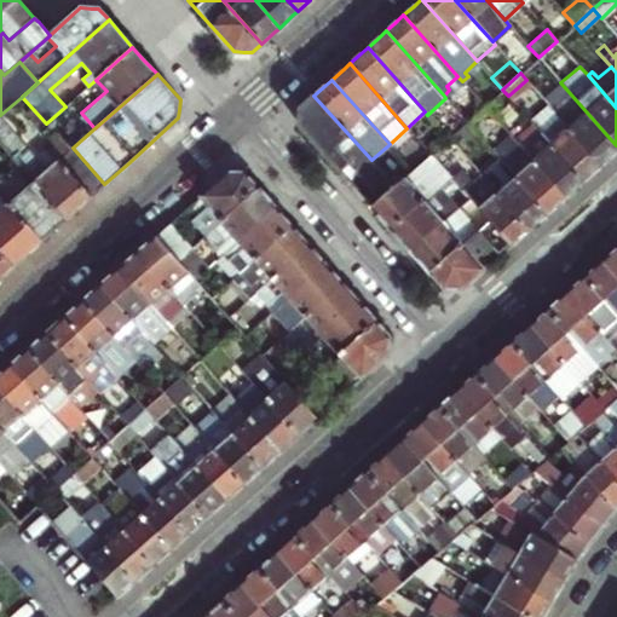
[(613,154),(616,149),(616,145),(560,82),(543,98),(548,103),(601,163),(613,154)]
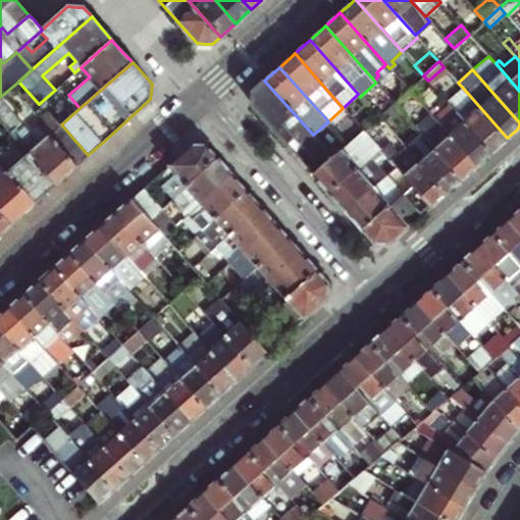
[(429,83),(428,81),(423,75),(408,89),(414,96),(429,83)]
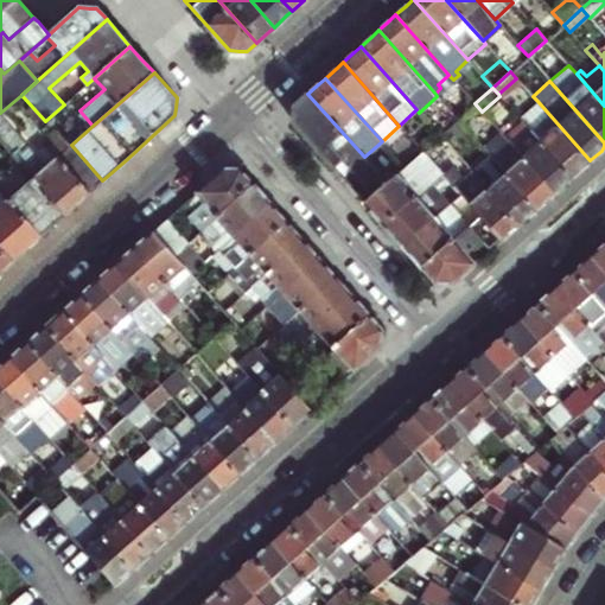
[(373,195),(387,182),(364,157),(307,94),(294,106),(294,113),(293,122),(332,167),(341,159),(348,166),(373,195)]
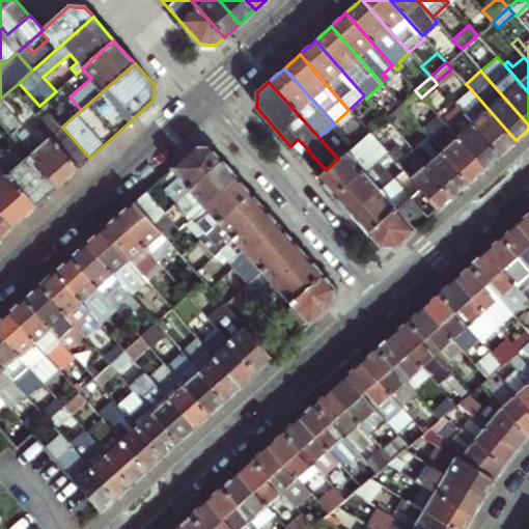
[(510,145),(516,140),(470,88),(454,103),(456,105),(500,155),(510,145)]
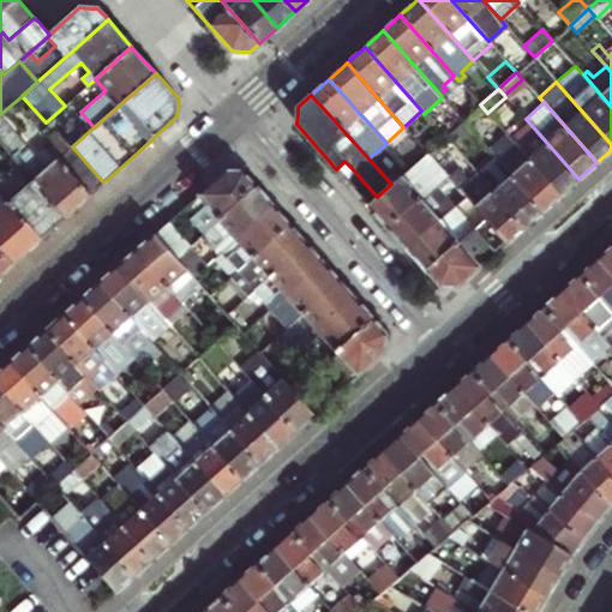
[(487,113),(480,105),(473,112),(484,124),(491,117),(487,113)]
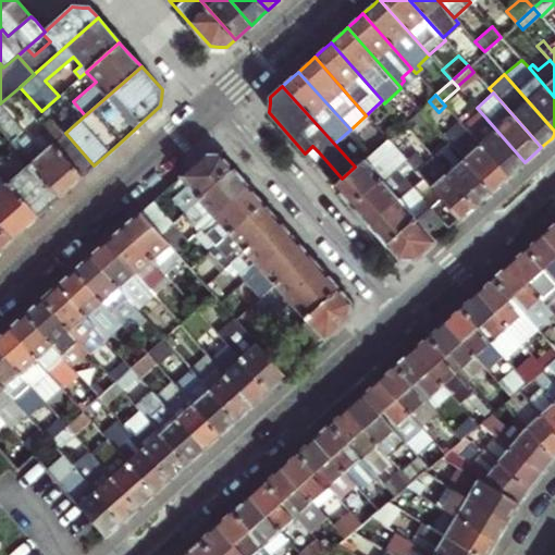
[(81,177),(94,165),(65,133),(41,155),(0,108),(0,130),(17,149),(59,196),(81,177)]
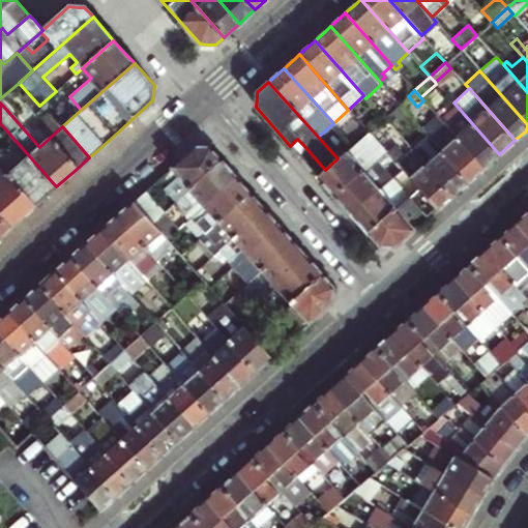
[(411,117),(399,104),(383,117),(392,127),(396,130),(411,117)]
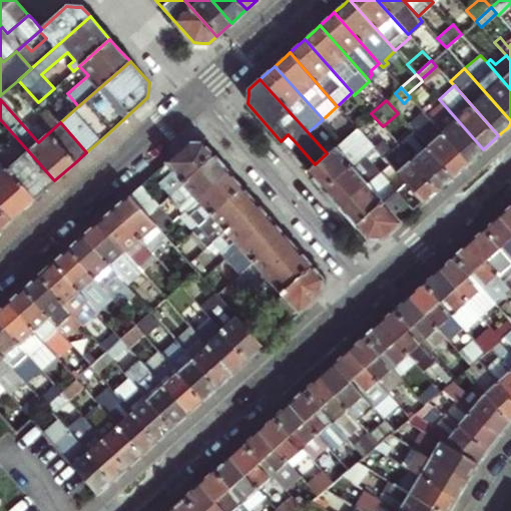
[(478,153),(483,149),(441,101),(426,115),(428,117),(468,162),(478,153)]
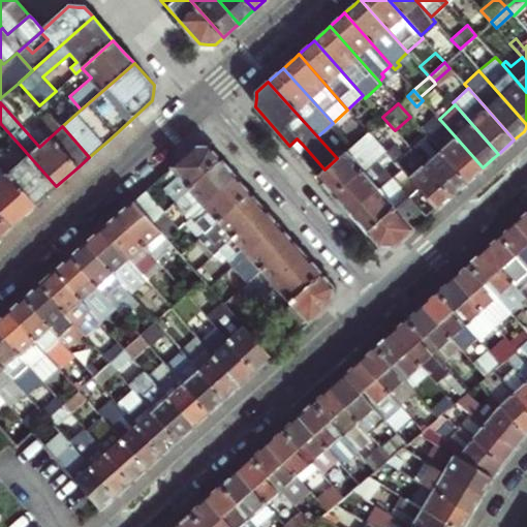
[(392,127),(382,117),(367,131),(375,142),(392,127)]
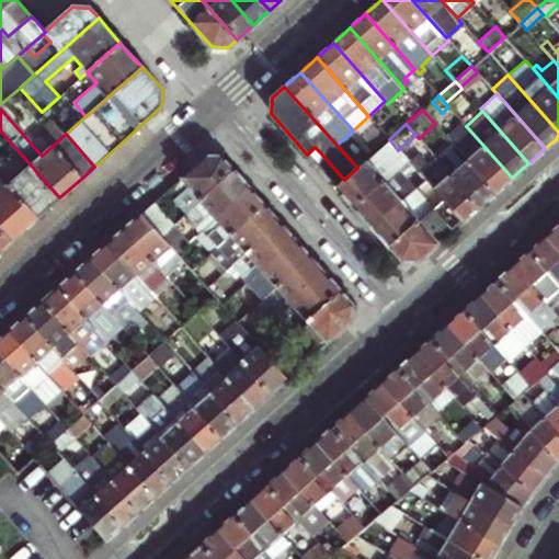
[(508,182),(512,178),(468,128),(452,143),(497,192),(508,182)]
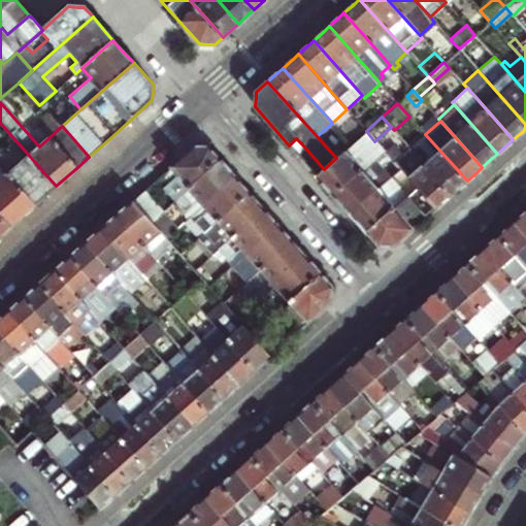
[(326,187),(333,195),(384,151),(374,141),(366,131),(336,158),(324,169),(316,175),(326,187)]
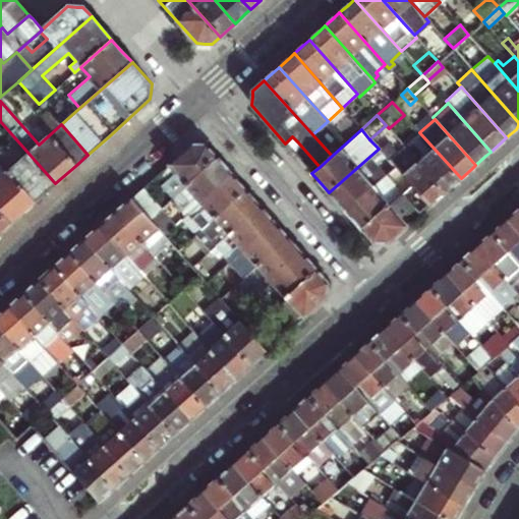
[(455,183),(461,178),(419,132),(418,131),(403,146),(445,192),(455,183)]
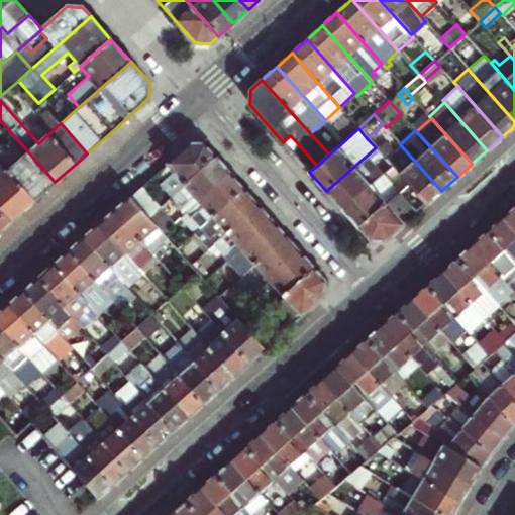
[(46,190),(55,182),(16,138),(0,151),(0,162),(34,201),(46,190)]
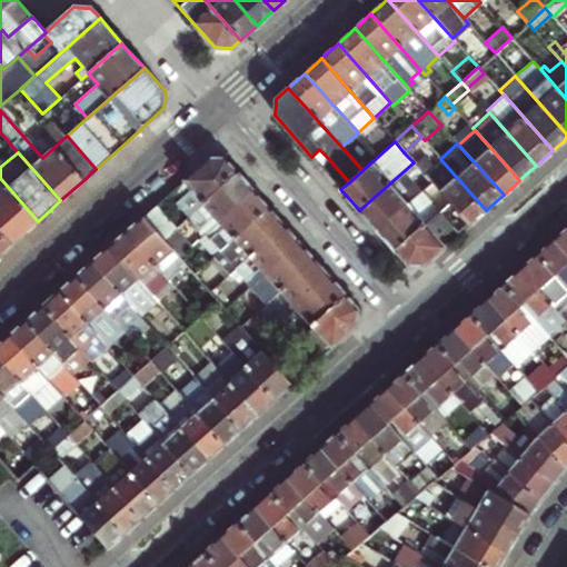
[(480,215),(486,210),(440,159),(433,166),(423,155),(414,162),(424,173),(430,182),(447,201),(469,225),(480,215)]
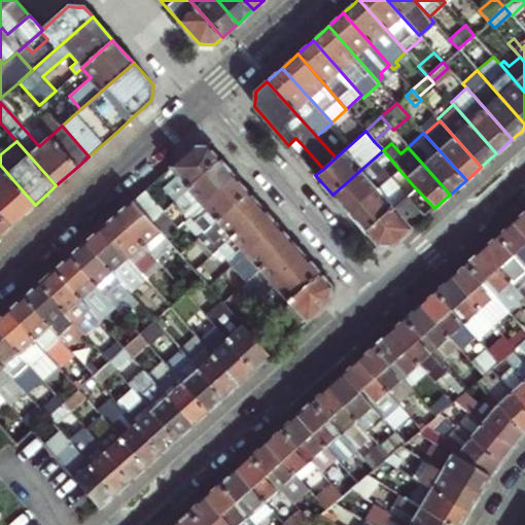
[(165,201),(169,205),(219,160),(209,147),(194,146),(169,168),(158,178),(164,186),(163,187),(170,196),(165,201)]
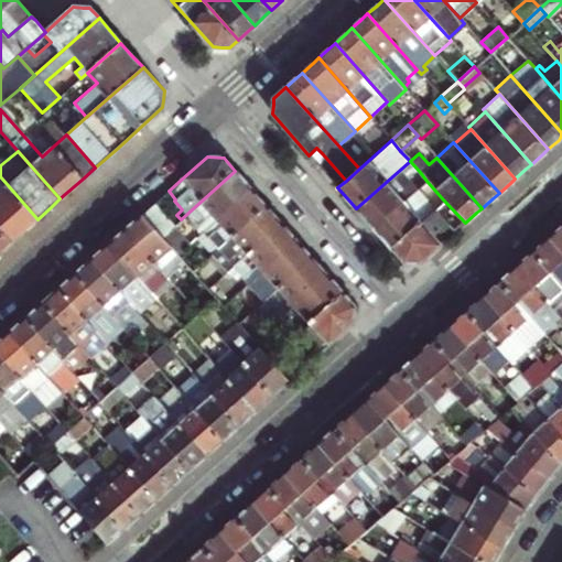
[(365,219),(373,228),(417,188),(427,181),(420,172),(410,161),(356,208),(365,219)]
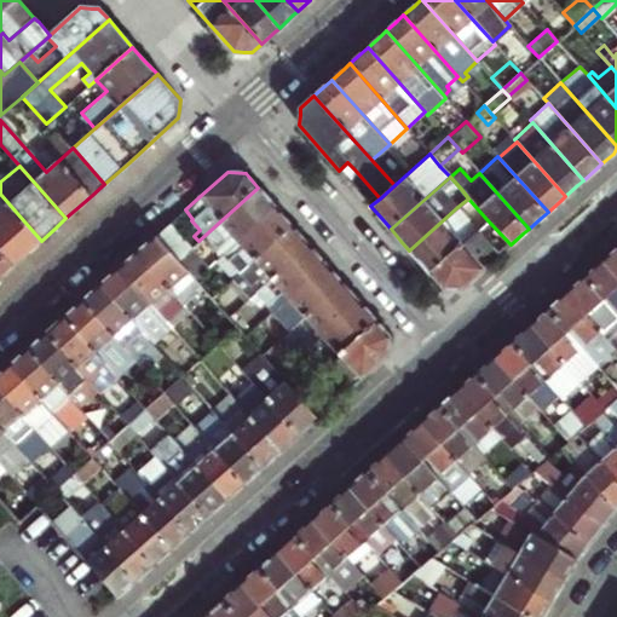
[(209,241),(221,254),(275,207),(269,200),(258,188),(199,241),(203,246),(209,241)]
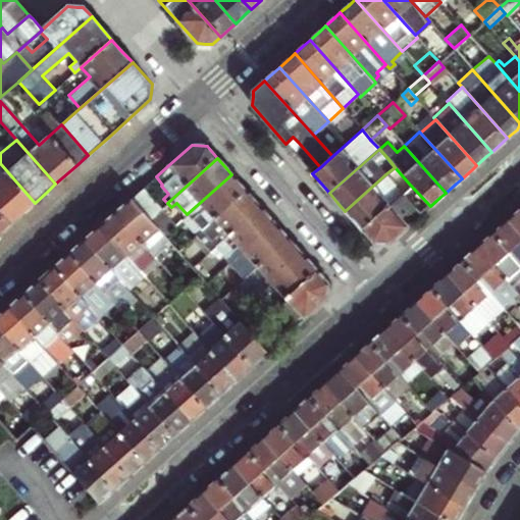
[(26,210),(35,203),(0,163),(0,210),(11,223),(26,210)]
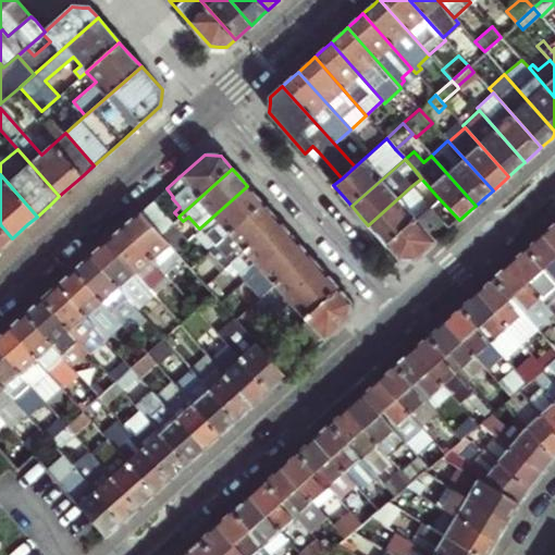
[(205,246),(209,250),(262,204),(256,196),(247,186),(199,229),(210,242),(205,246)]
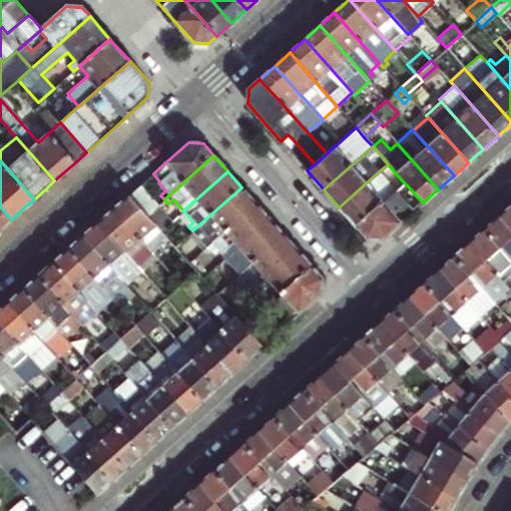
[(348,216),(355,224),(399,185),(395,181),(391,185),(379,171),(339,207),(348,216)]
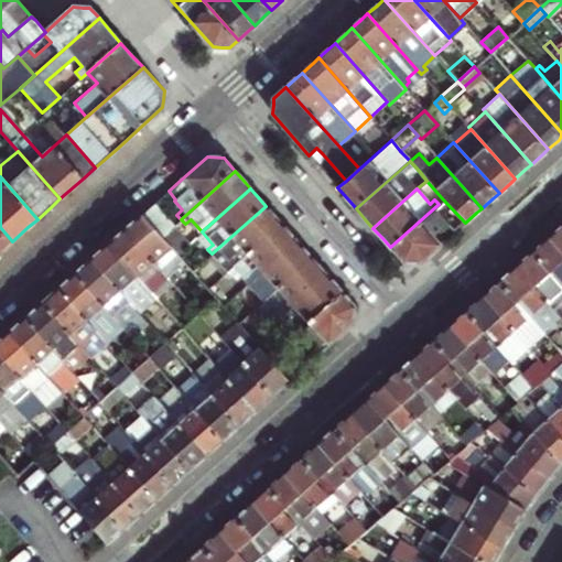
[(460,228),(465,223),(443,200),(439,204),(390,247),(397,256),(402,261),(420,262),(460,228)]
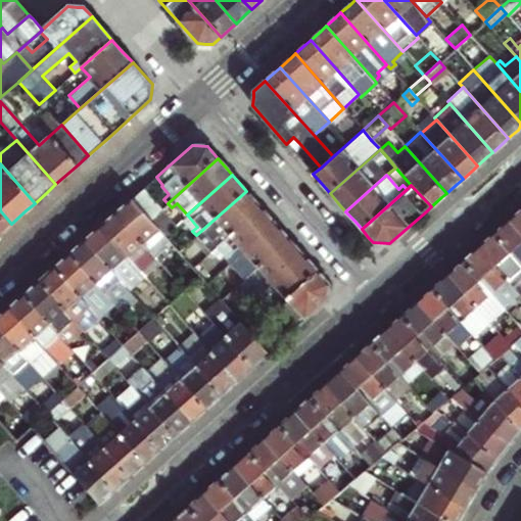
[(143,189),(131,199),(149,220),(160,209),(143,189)]
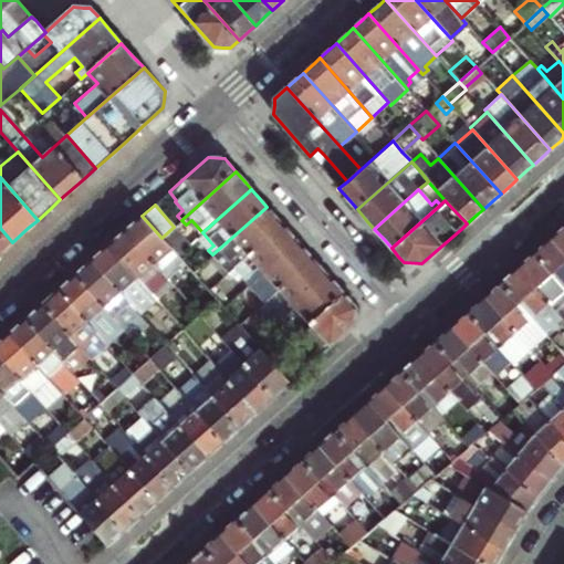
[(221,254),(232,267),(282,223),(274,215),(267,207),(212,254),(217,259),(221,254)]
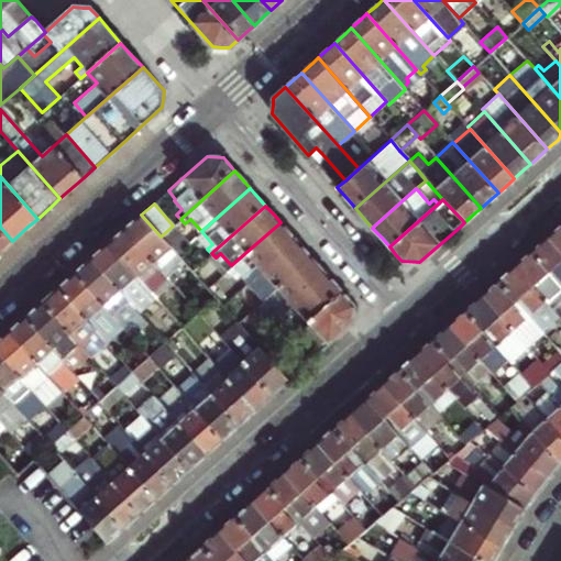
[(161,237),(141,215),(136,219),(124,229),(166,276),(183,261),(161,237)]
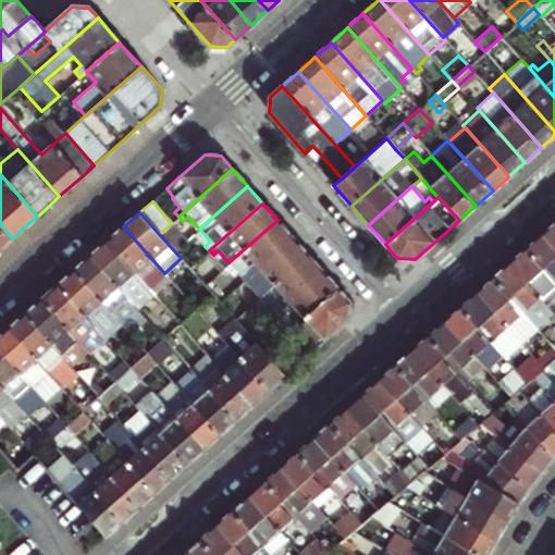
[(233,268),(245,281),(293,238),(287,232),(278,220),(229,262),(223,268),(227,272),(233,268)]
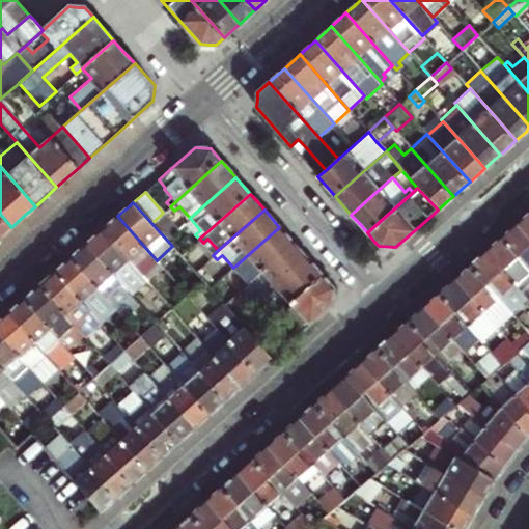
[(528,212),(525,216),(517,224),(528,238),(528,212)]
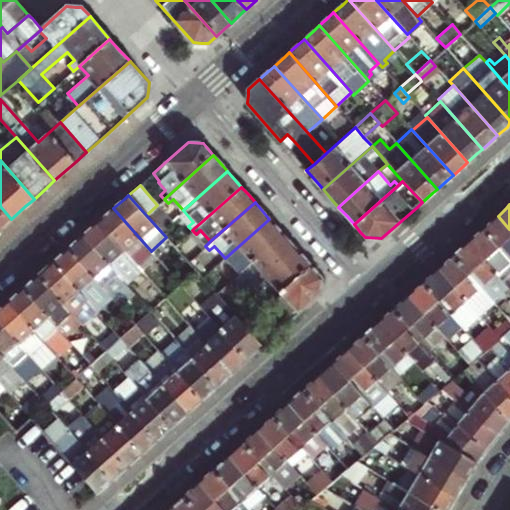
[(0,228),(4,225),(11,219),(0,206),(0,228)]
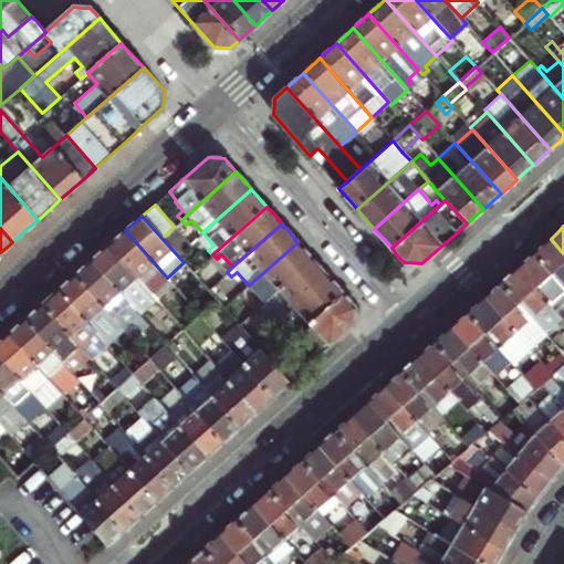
[(167,278),(125,230),(118,237),(108,246),(155,298),(159,302),(176,288),(167,278)]
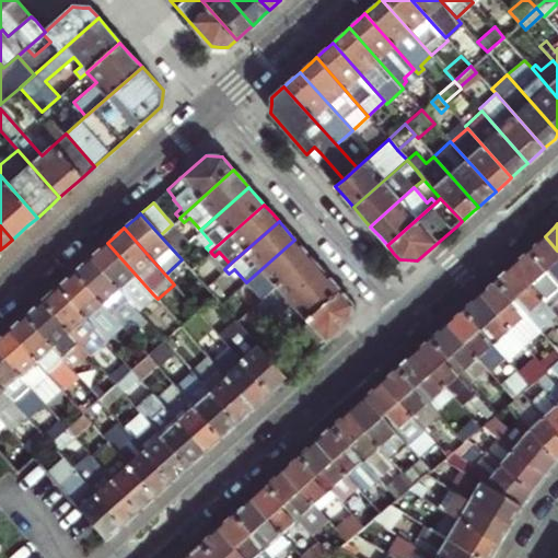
[(537,243),(527,252),(557,285),(557,251),(545,236),(537,243)]
